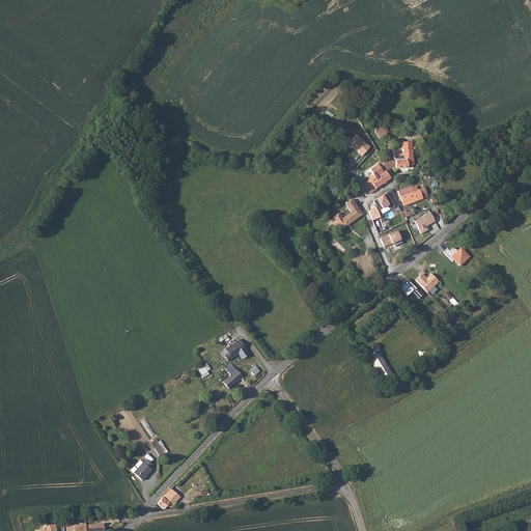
[(358,122),(355,124),(360,133),(358,135),(364,144),(366,143),(369,147),(372,144),(358,122)]
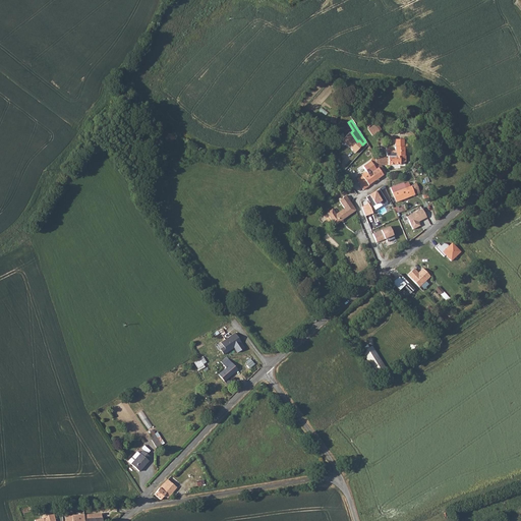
[(489,138),(481,141),(483,145),(484,149),(493,145),(489,138)]
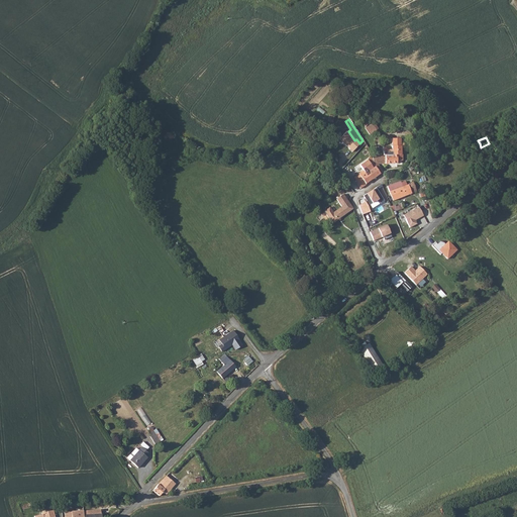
[(391,156),(371,154),(377,164),(382,164),(396,163),(396,161),(402,161),(402,154),(400,154),(400,138),(391,138),(391,156)]
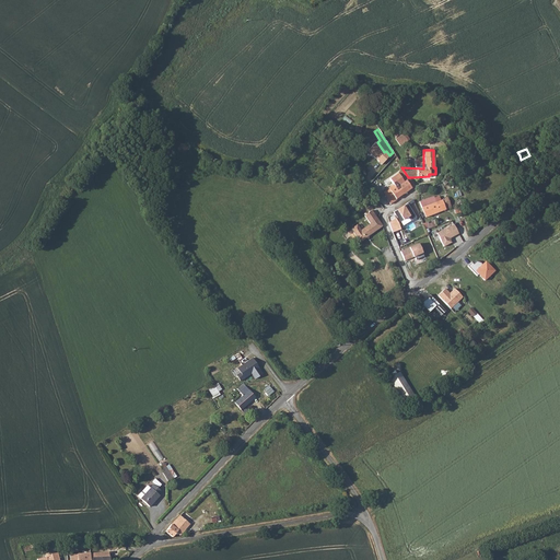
[(381,199),(384,207),(388,203),(389,205),(396,199),(395,199),(403,193),(404,194),(413,186),(408,177),(401,167),(396,172),(397,174),(389,178),(393,184),(388,187),(388,188),(383,193),(385,196),(381,199)]
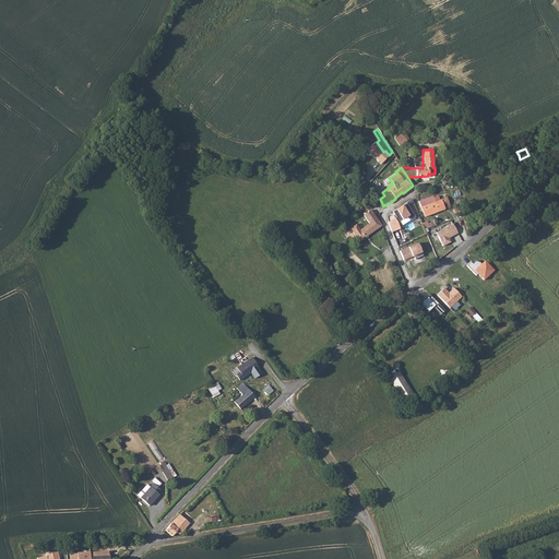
[(447,209),(449,207),(450,207),(445,197),(439,199),(438,195),(430,199),(430,198),(417,202),(424,216),(443,209),(443,206),(445,205),(447,209)]
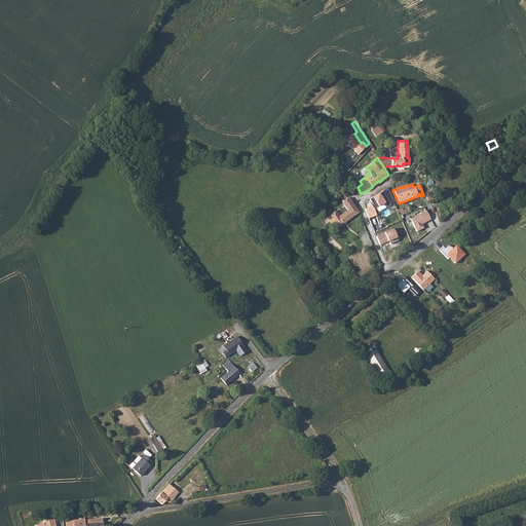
[(362,201),(370,218),(378,215),(377,212),(391,205),(385,192),(389,190),(388,189),(362,201)]
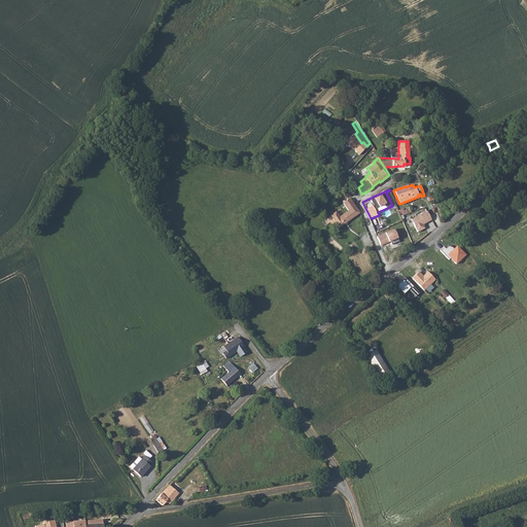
[(339,229),(359,213),(354,206),(339,217),(335,212),(329,216),(339,229)]
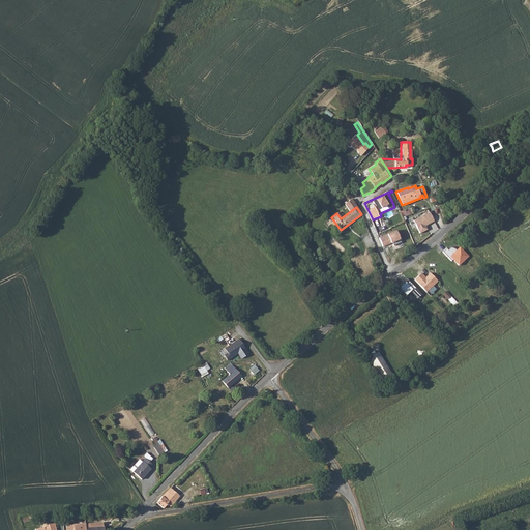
[(395,224),(413,217),(410,207),(393,213),(394,217),(393,218),(395,224)]
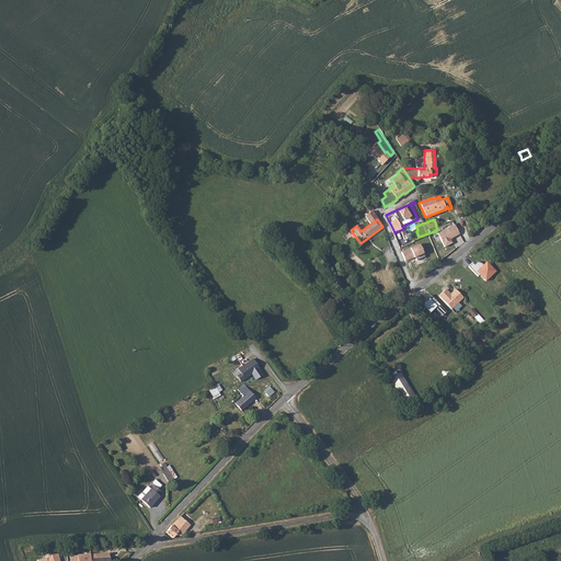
[(454,243),(451,239),(460,233),(455,224),(437,233),(445,248),(454,243)]
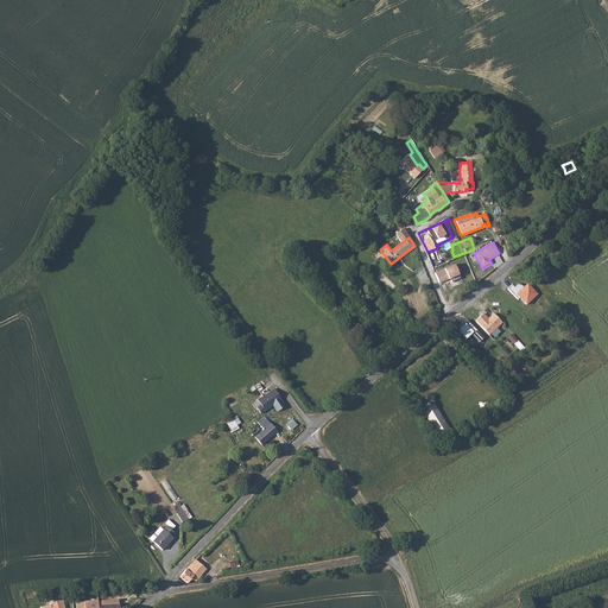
[(441,284),(460,276),(455,264),(435,272),(441,284)]
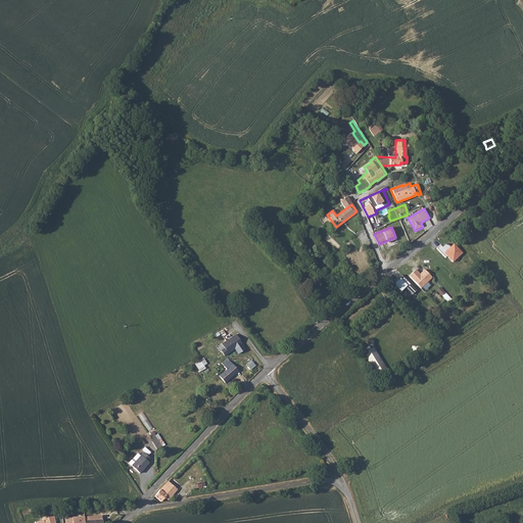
[(403,267),(394,275),(398,280),(402,276),(402,277),(409,273),(403,267)]
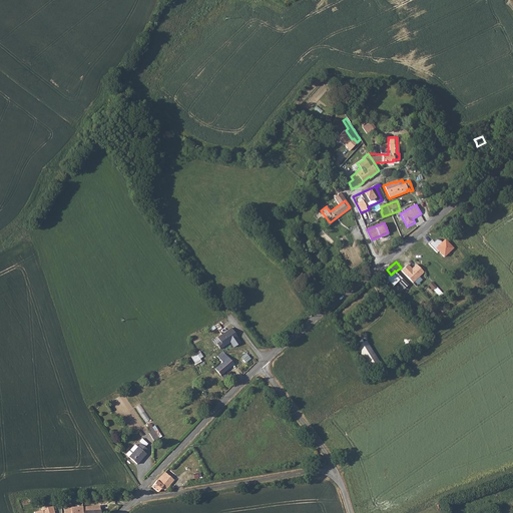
[(413,283),(425,272),(417,264),(412,268),(408,264),(401,271),(413,283)]
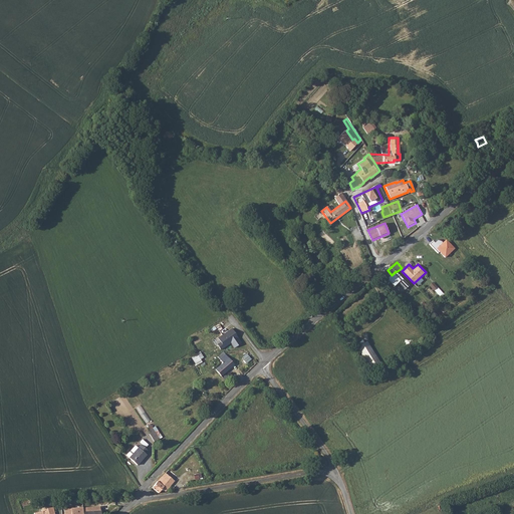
[(430,285),(442,298),(446,294),(433,282),(430,285)]
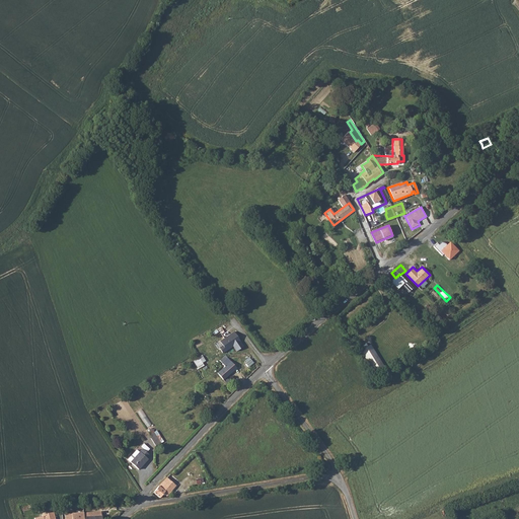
[(219,342),(222,346),(219,348),(223,354),(233,347),(236,352),(243,347),(233,331),(219,342)]
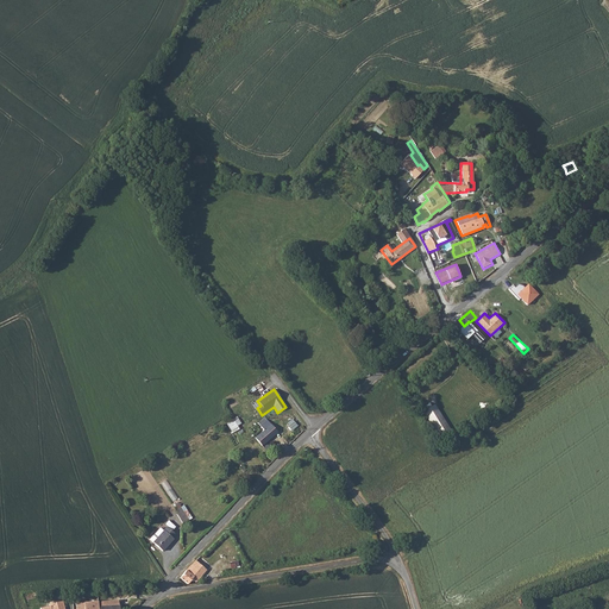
[(440,438),(452,431),(435,403),(424,410),(440,438)]
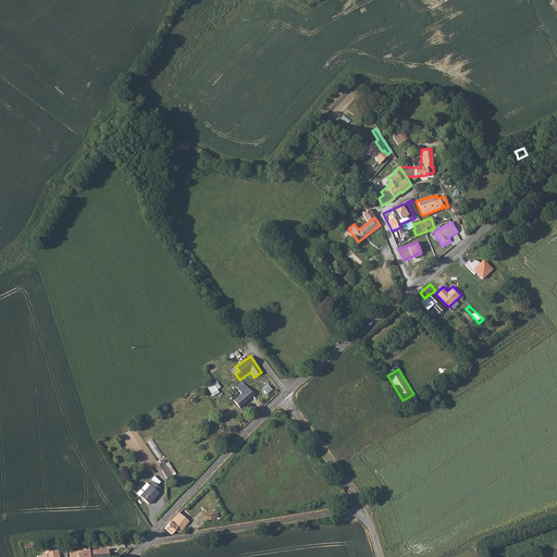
[(208,386),(212,395),(222,388),(218,381),(208,386)]
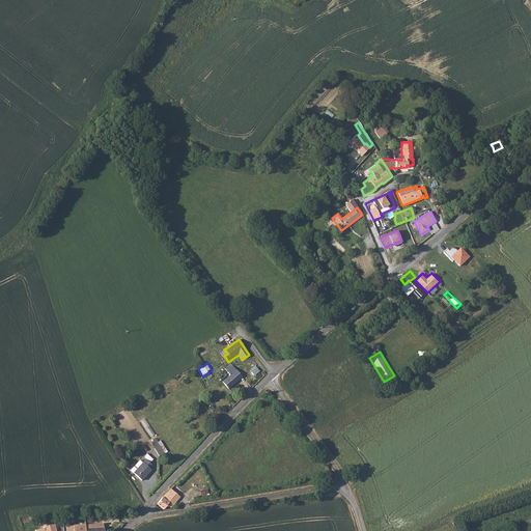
[(230,376),(223,383),(223,384),(228,390),(242,378),(230,364),(224,369),(230,376)]
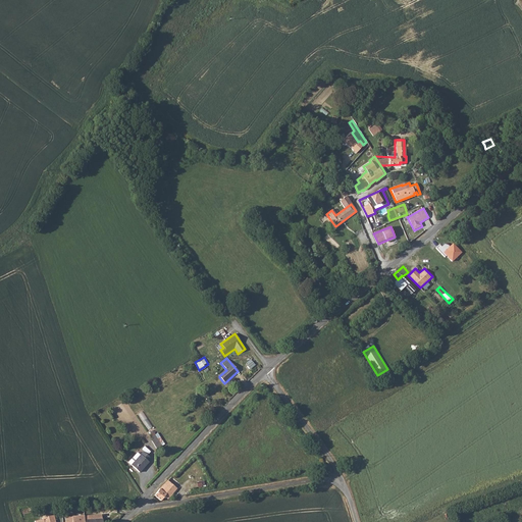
[(247,363),(251,368),(256,365),(252,359),(247,363)]
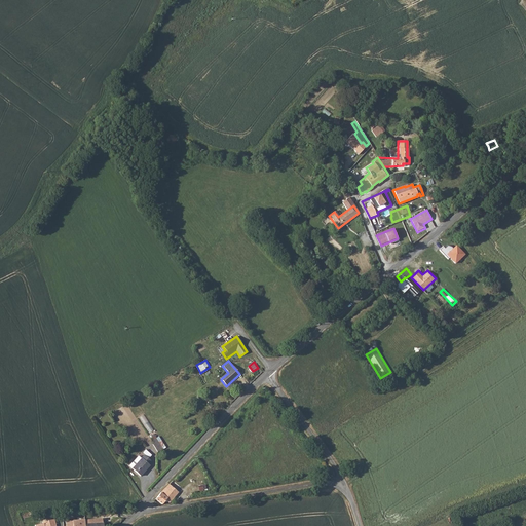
[(157,439),(153,442),(155,444),(153,444),(159,453),(164,450),(157,439)]
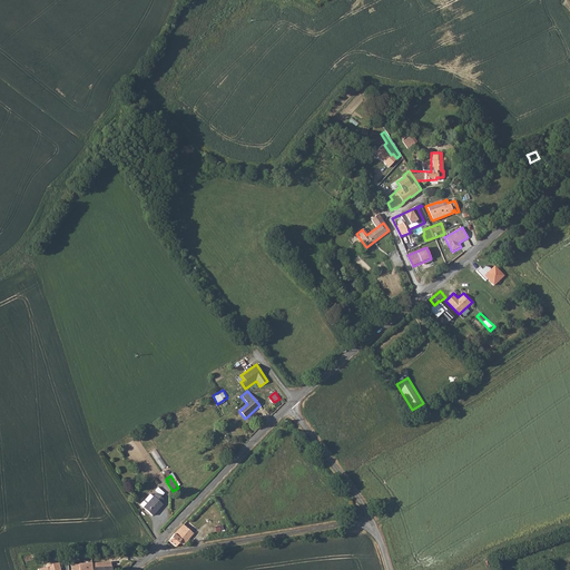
[(149,502),(144,509),(153,518),(163,505),(161,504),(165,501),(157,493),(149,502)]
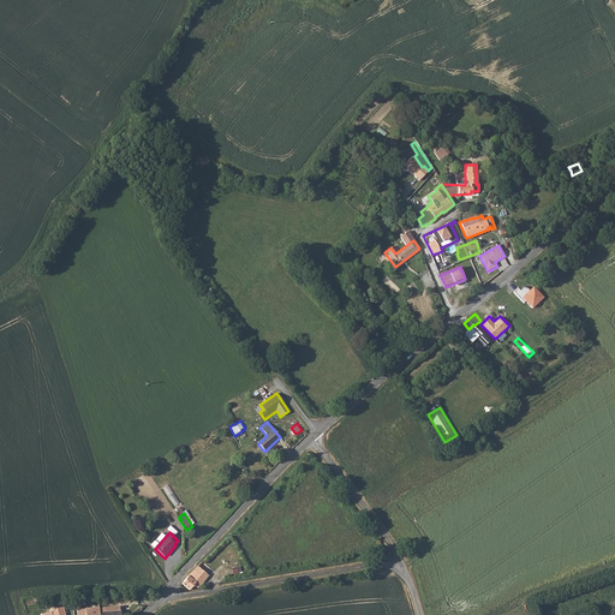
[(192,572),(181,584),(190,590),(193,586),(198,589),(199,587),(209,577),(197,567),(192,572)]
